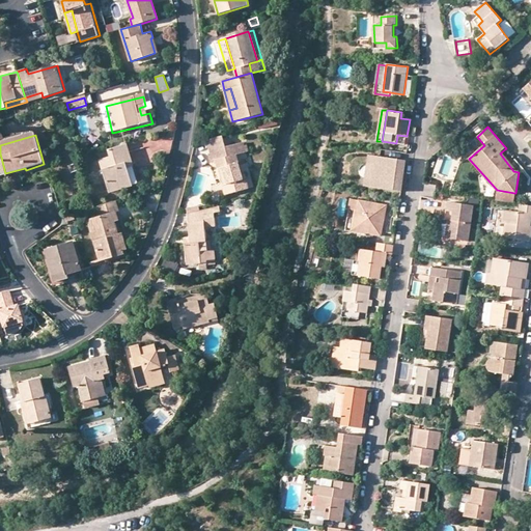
[(230,187),(225,188),(228,197),(251,191),(248,182),(246,183),(239,157),(245,156),(243,148),(242,148),(241,146),(225,150),(222,138),(206,142),(211,157),(208,157),(210,162),(213,161),(214,165),(219,164),(222,177),(227,176),(230,187)]
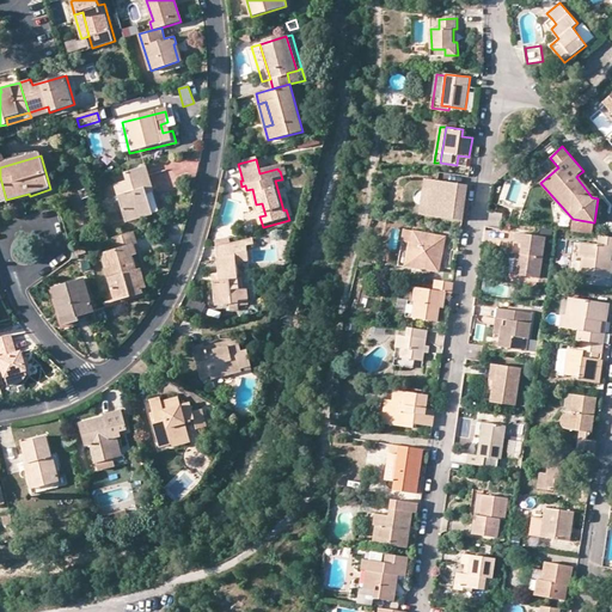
[(127,221),(152,214),(146,194),(154,191),(147,165),(124,172),(127,179),(116,184),(127,221)]
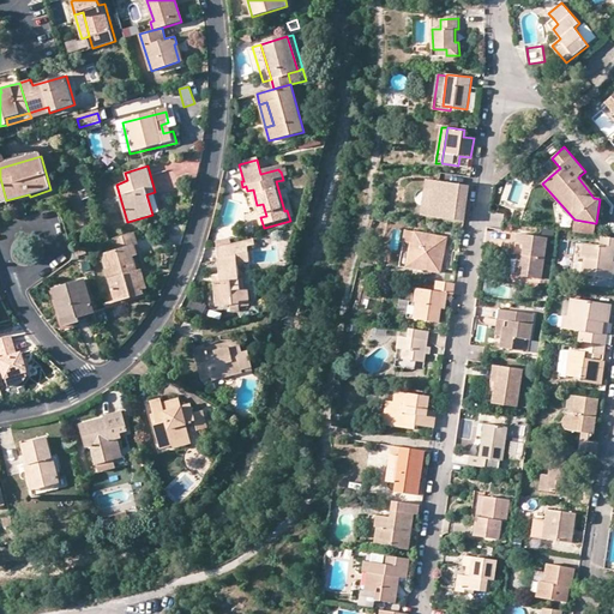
[(600,199),(581,175),(578,178),(594,198),(600,199)]
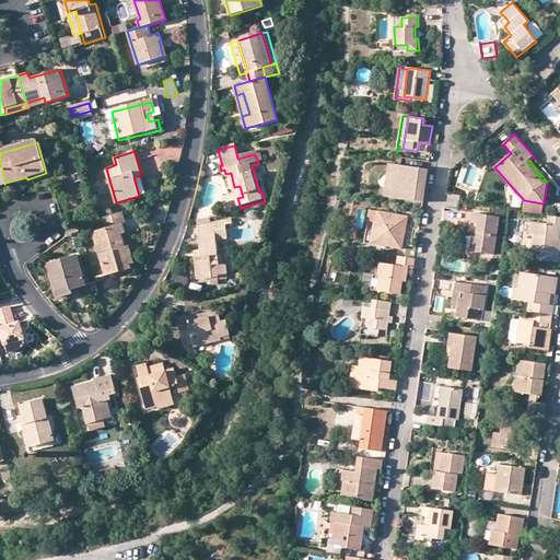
[(429,170),(391,163),(386,195),(424,201),(428,179),(429,170)]
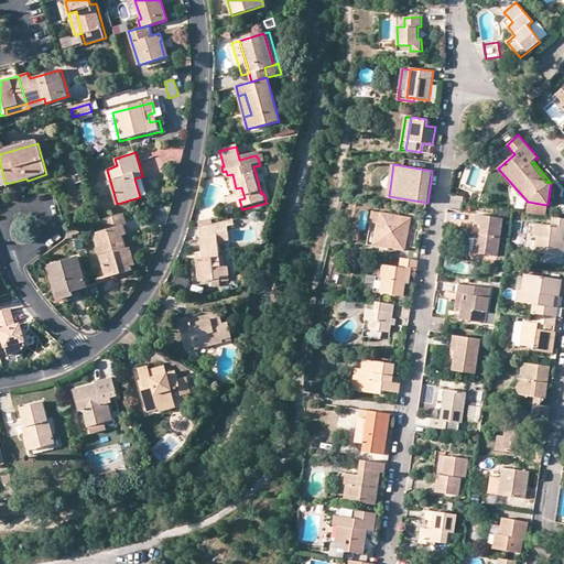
[(148,195),(142,176),(134,179),(140,197),(148,195)]
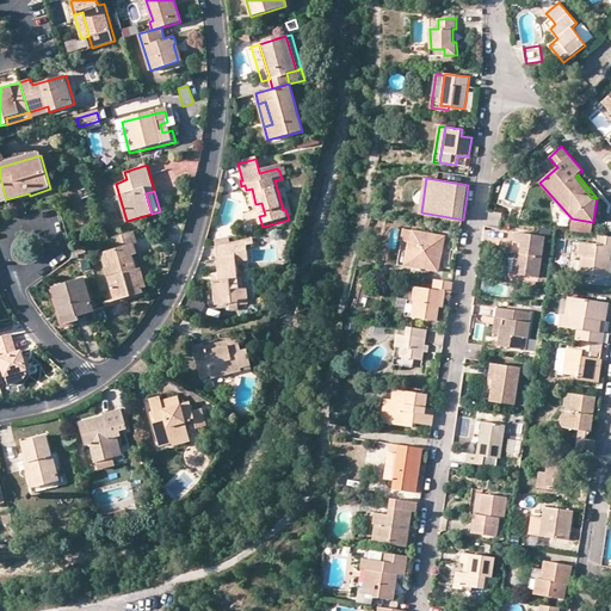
[(592,222),(572,218),(571,229),(591,233),(592,222)]
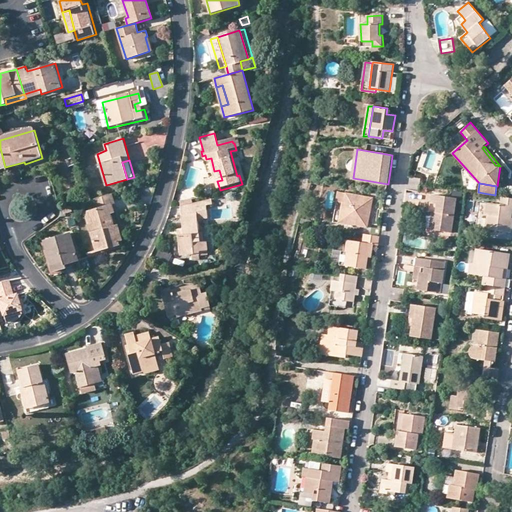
[(347,193),(339,192),(338,200),(343,201),(345,202),(347,193)]
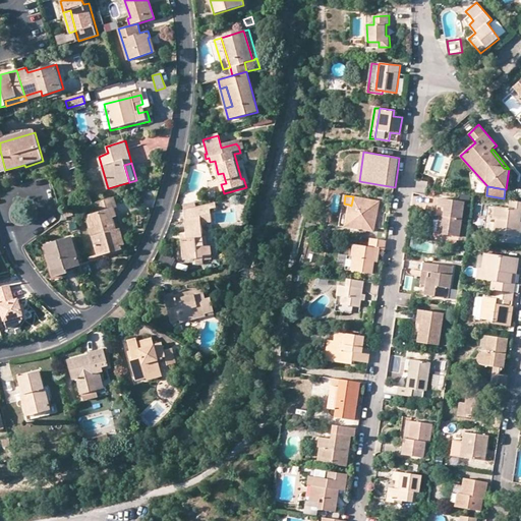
[(122,250),(121,246),(116,230),(113,218),(117,217),(114,208),(117,207),(115,196),(96,203),(98,212),(87,216),(99,256),(122,250)]
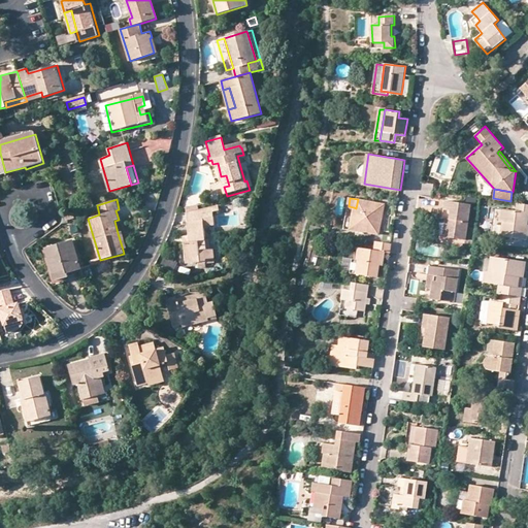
[(385,204),(358,199),(356,208),(354,207),(351,230),(380,235),(385,204)]
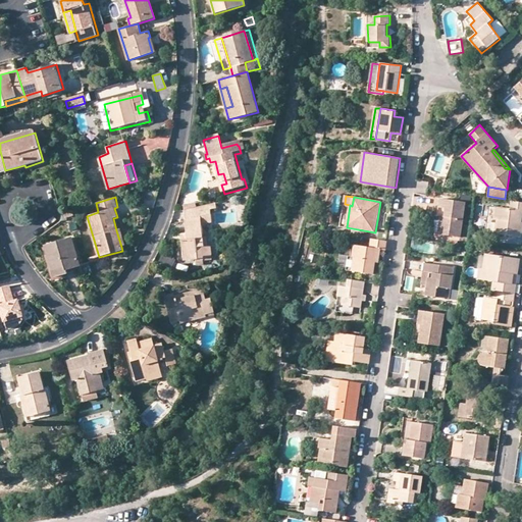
[(466,202),(441,199),(439,214),(442,215),(439,233),(461,237),(466,202)]
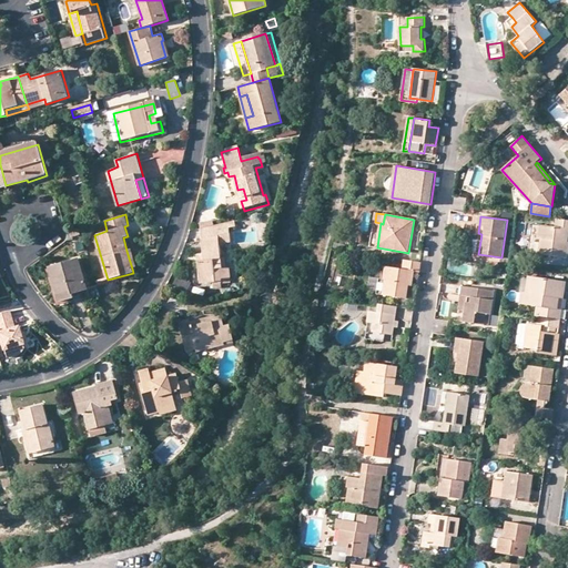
[(556,226),(540,224),(536,254),(567,259),(567,257),(567,241),(565,241),(566,230),(567,230),(567,220),(563,219),(557,219),(556,226)]
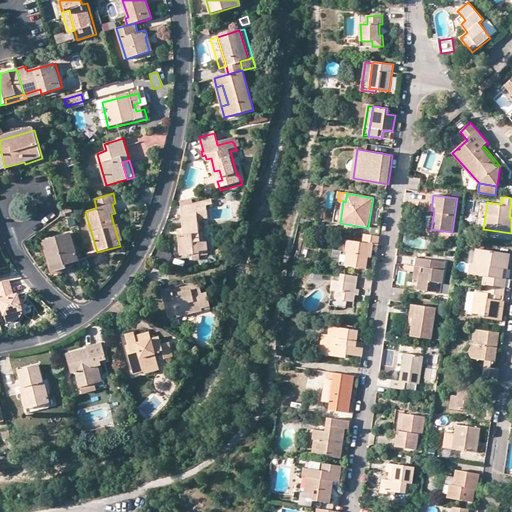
[(212,199),(196,203),(197,217),(198,219),(207,218),(207,207),(212,206),(212,199)]
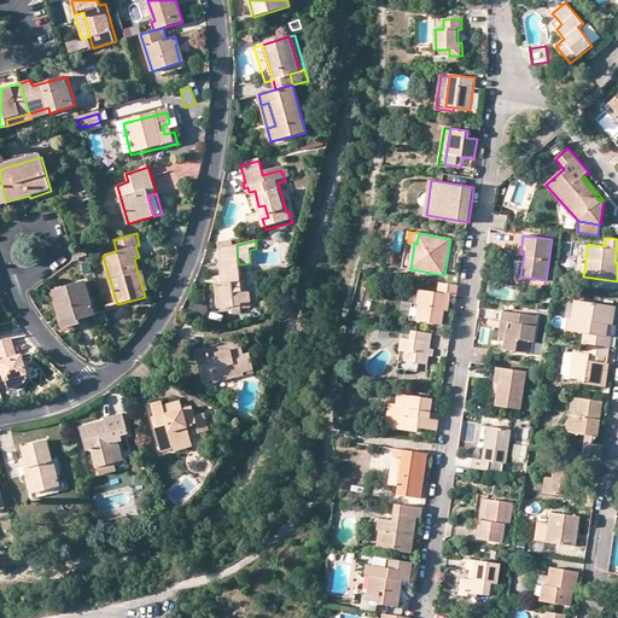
[(410,269),(414,243),(408,242),(403,268),(410,269)]
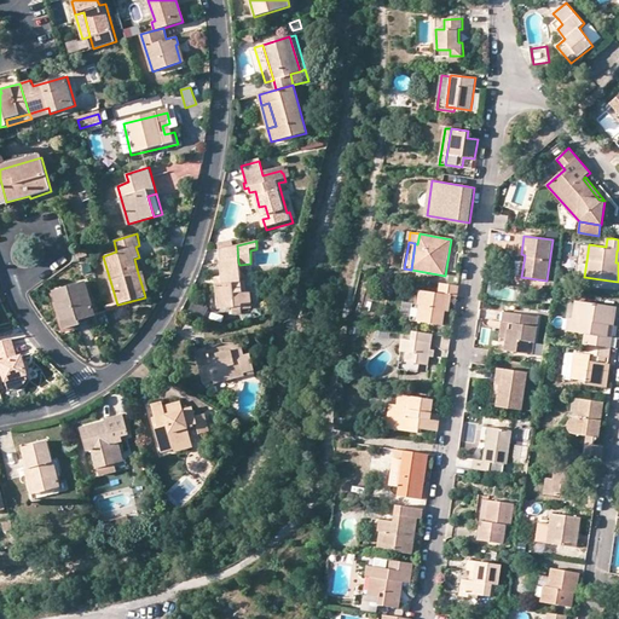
[(578,276),(584,277),(589,244),(583,244),(578,276)]
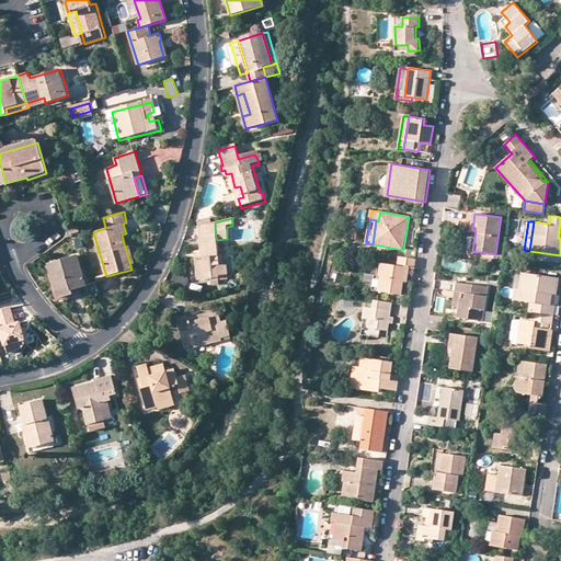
[(198,239),(216,238),(215,222),(197,228),(198,239)]
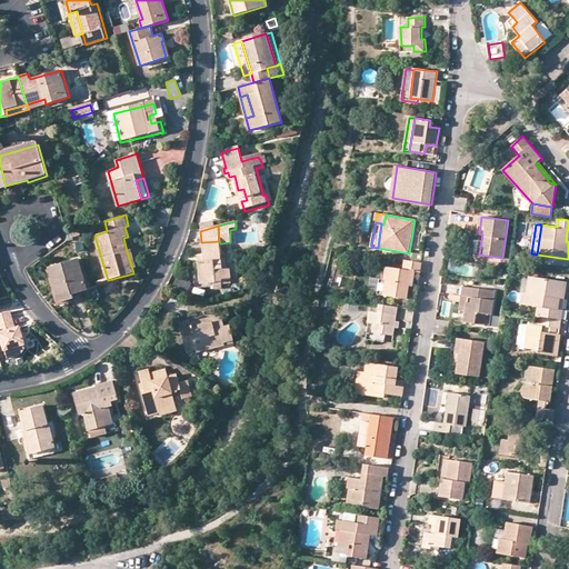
[(220,243),(219,241),(201,242),(205,263),(200,263),(201,286),(221,283),(221,287),(231,286),(230,270),(228,270),(222,271),(222,261),(220,243)]
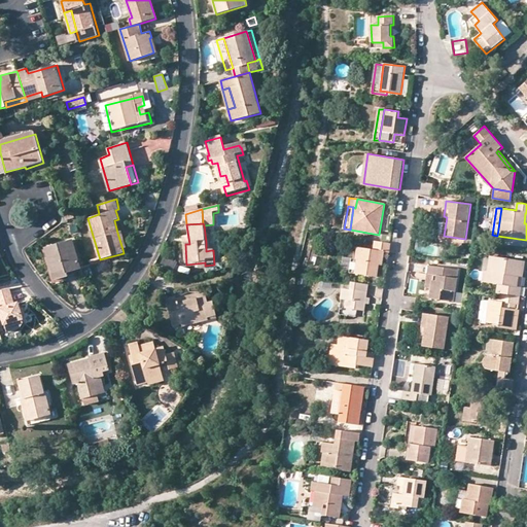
[(123,231),(117,233),(123,249),(127,248),(123,231)]
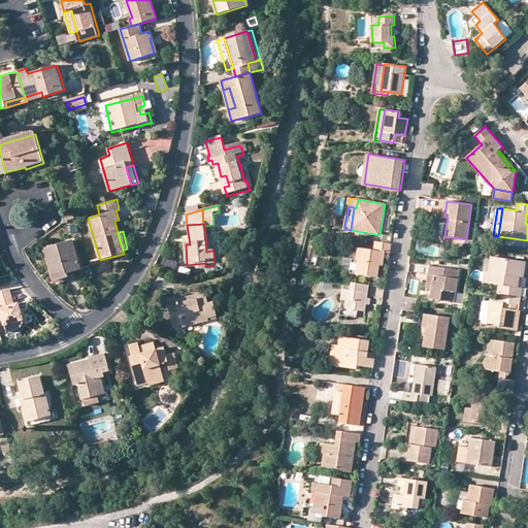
[(73,241),(46,249),(55,279),(75,274),(74,270),(81,268),(73,241)]
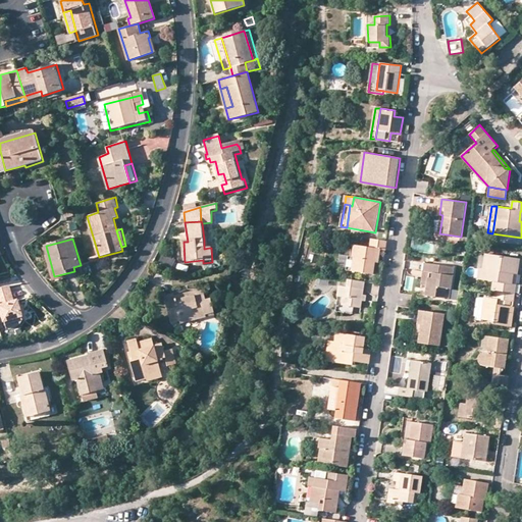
[(374,274),(376,262),(376,257),(380,258),(381,249),(386,250),(387,242),(372,239),(371,248),(355,246),(353,257),(349,256),(347,270),(374,274)]
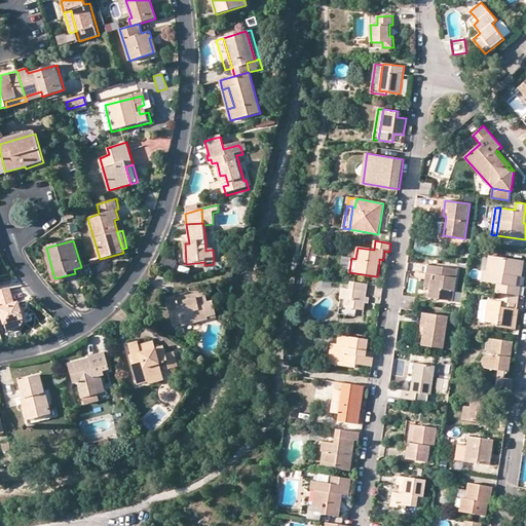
[(495,293),(500,294),(514,296),(517,276),(522,276),(524,261),(490,256),(488,270),(483,270),(482,282),(497,284),(495,293)]
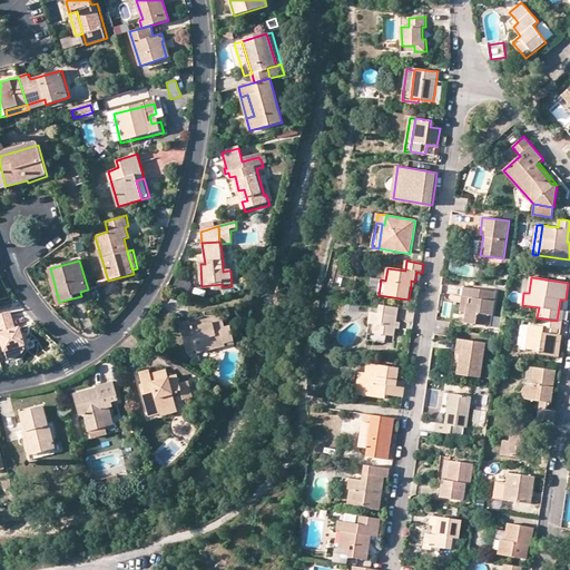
[(371,279),(369,295),(377,296),(380,281),(371,279)]
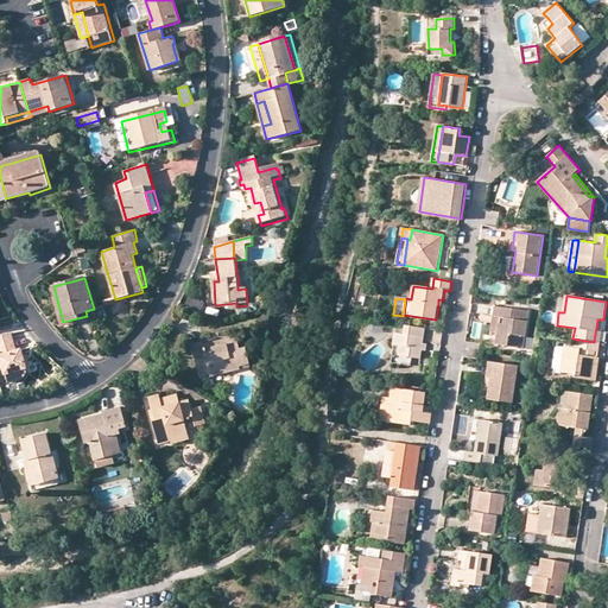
[(492,331),(498,333),(502,308),(495,306),(492,331)]
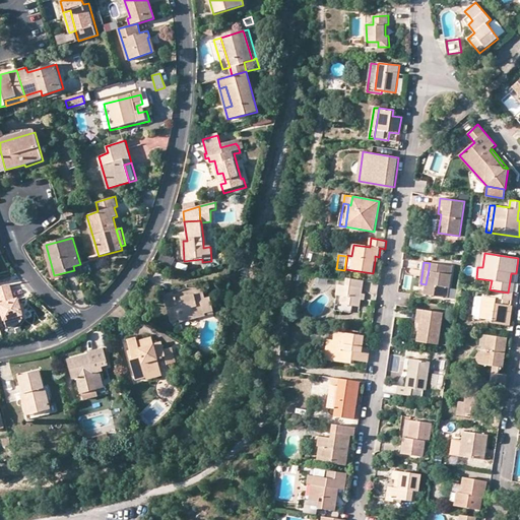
[(452,266),(430,263),(426,284),(425,295),(444,298),(445,287),(450,287),(452,266)]
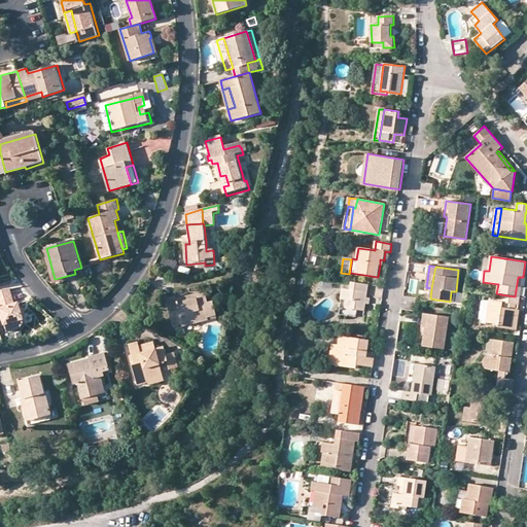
[(344,288),(342,300),(347,300),(346,308),(357,310),(364,311),(365,304),(366,297),(369,285),(351,282),(351,289),(344,288)]
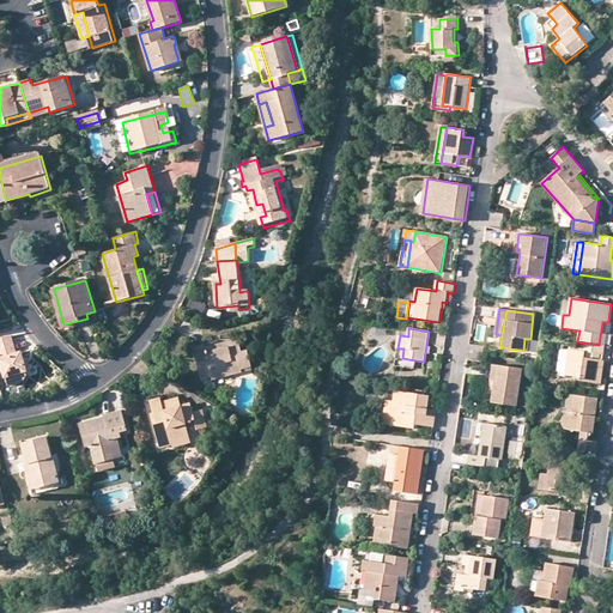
[(238,341),(223,346),(224,351),(195,358),(201,381),(212,378),(213,382),(253,371),(248,352),(242,354),(238,341)]
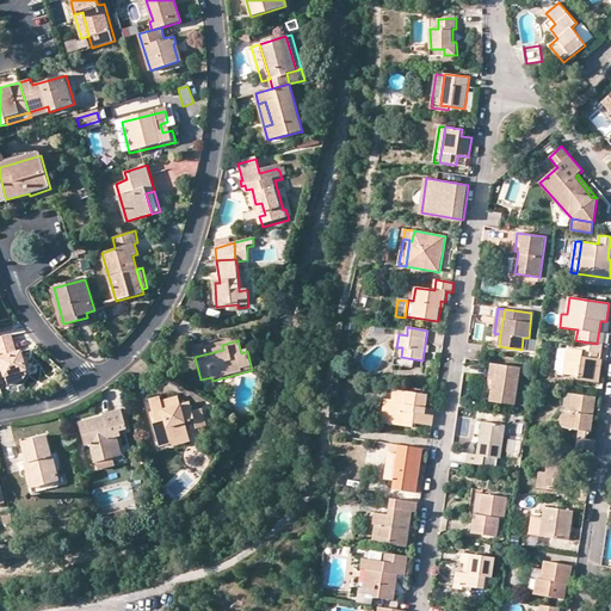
[(597,344),(581,341),(580,346),(580,350),(568,349),(565,374),(579,376),(579,380),(599,382),(603,359),(600,359),(584,356),(584,351),(602,353),(603,344),(597,344)]
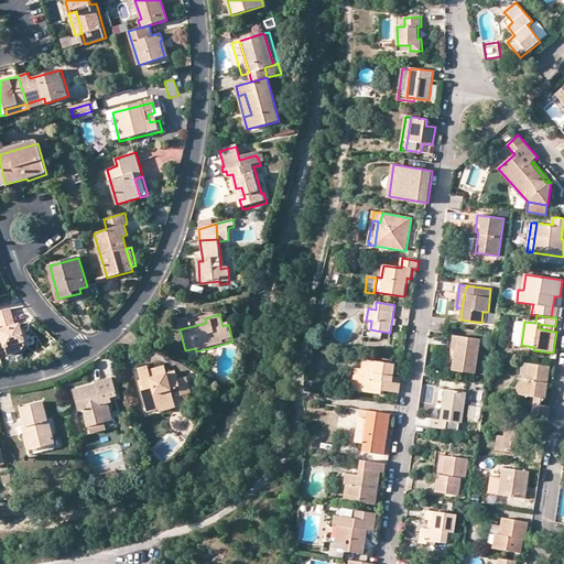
[(514,347),(534,350),(534,347),(521,345),(524,322),(535,323),(535,320),(519,317),(514,347)]
